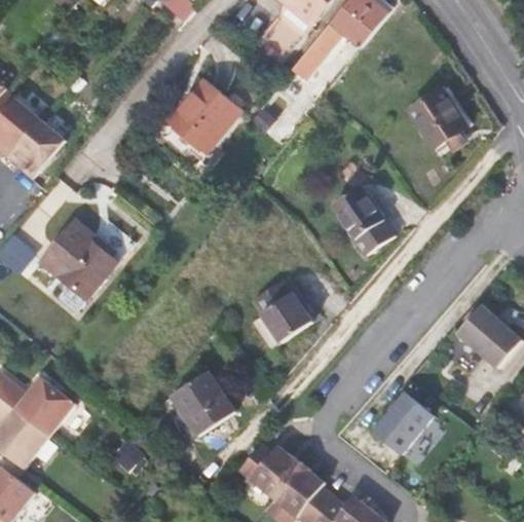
[(167,0),(187,16),(195,6),(188,0),(167,0)]
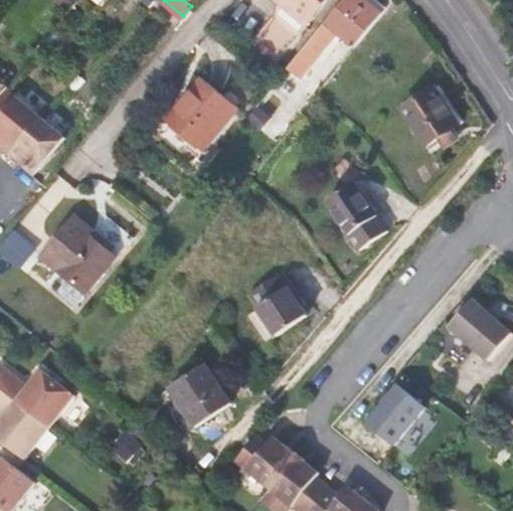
[(271,59),(319,0),(278,0),(282,3),(249,42),(271,59)]
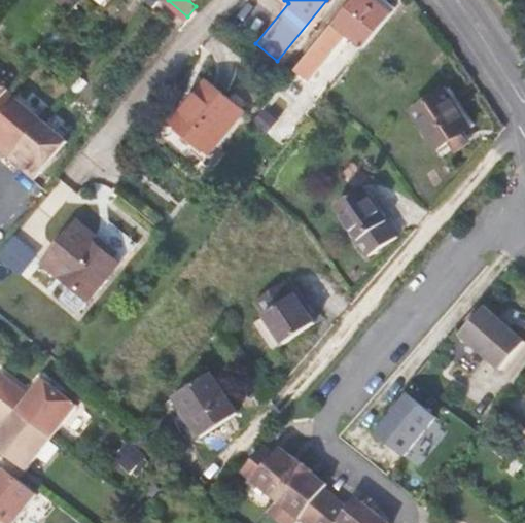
[(359,47),(388,12),(374,0),(346,0),(328,21),(359,47)]
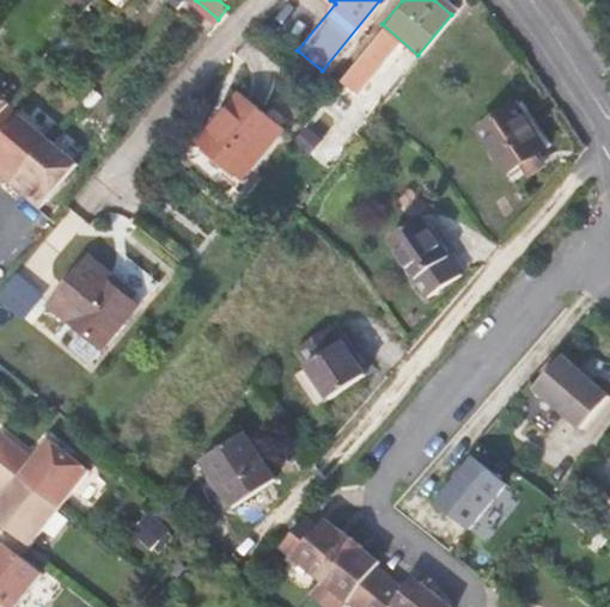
[(355,90),(382,56),(366,44),(340,77),(355,90)]
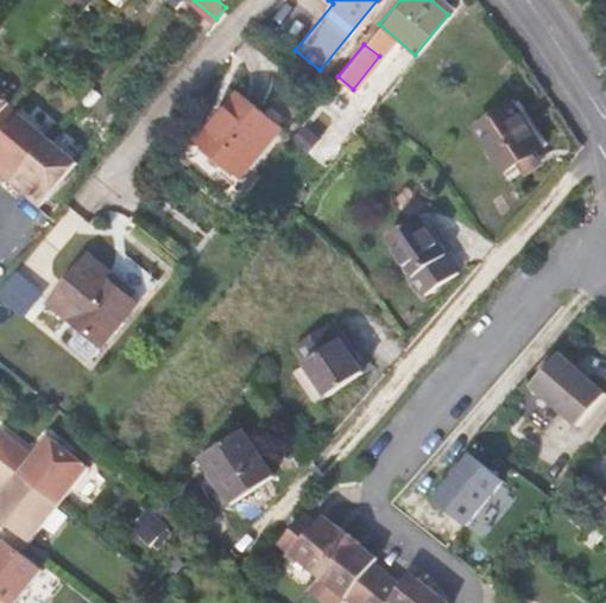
[(499,170),(537,141),(506,99),(468,126),(499,170)]
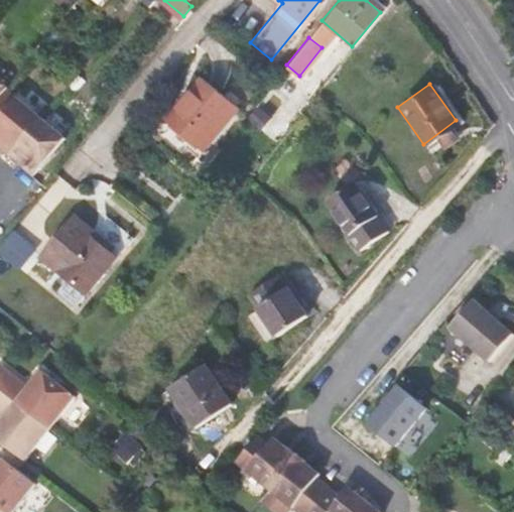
[(2,88),(0,90),(0,105),(1,106),(0,107),(0,146),(14,158),(44,124),(2,88)]
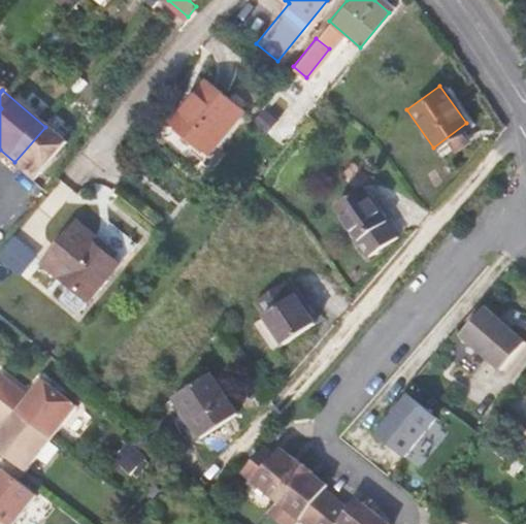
[(171,192),(209,144),(172,113),(133,160),(171,192)]
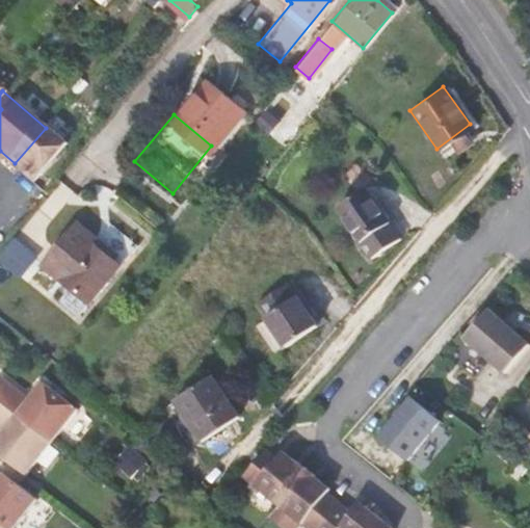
[(18,165),(15,169),(28,180),(60,140),(46,128),(15,163),(18,165)]
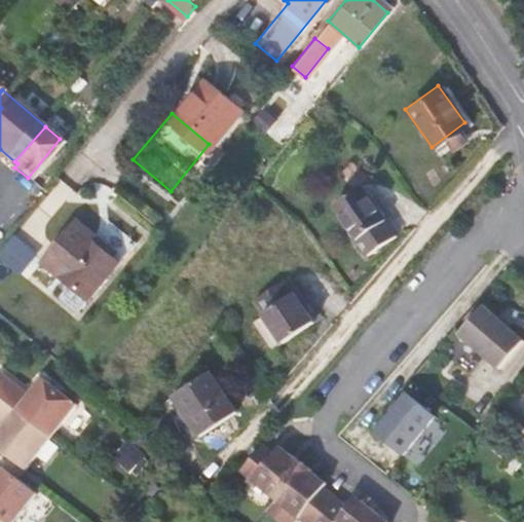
[(396,234),(362,187),(332,209),(367,257),(396,234)]
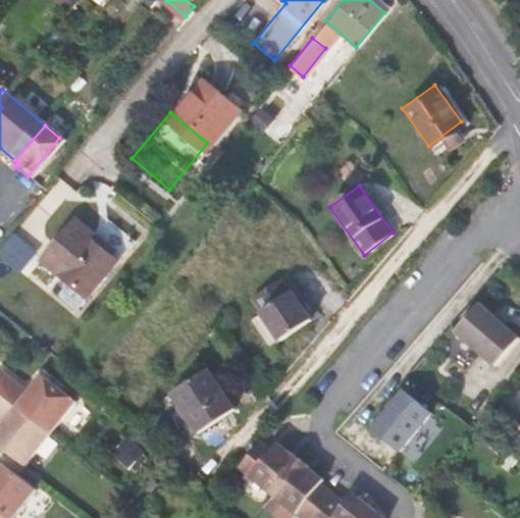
[(113,258),(107,252),(86,235),(90,230),(72,216),(38,260),(83,296),(113,258)]
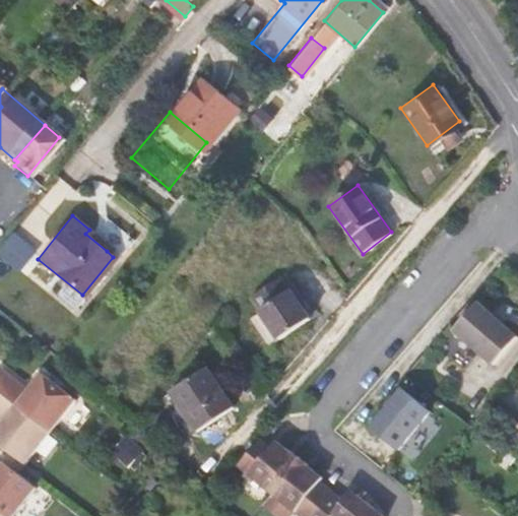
[(13,228),(0,244),(0,249),(20,266),(37,246),(13,228)]
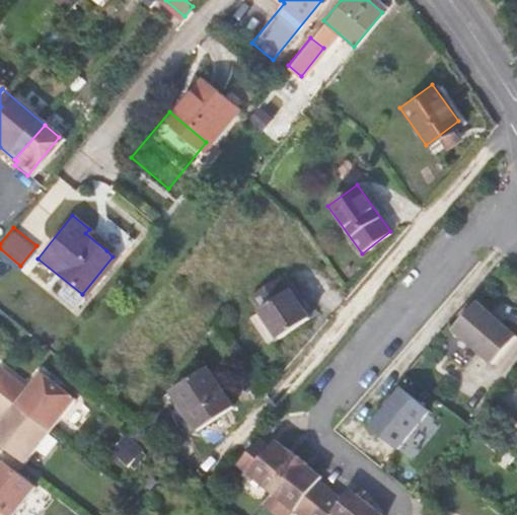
[(106,250),(111,245),(89,229),(85,233),(106,250)]
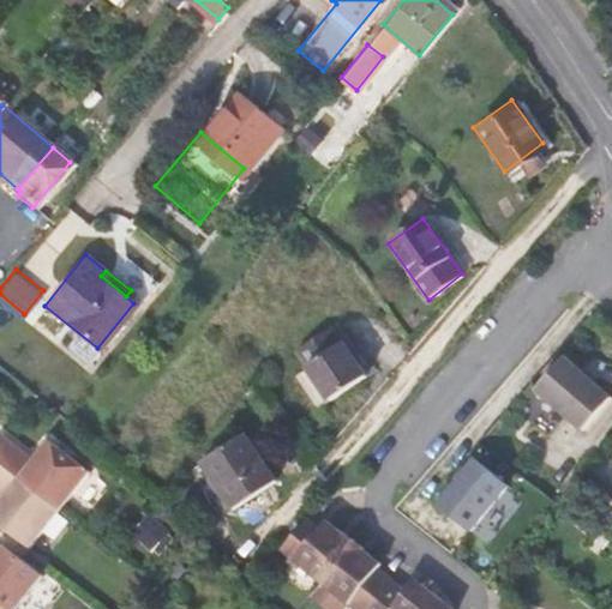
[(295,354),(307,369),(330,402),(367,375),(333,327),(295,354)]
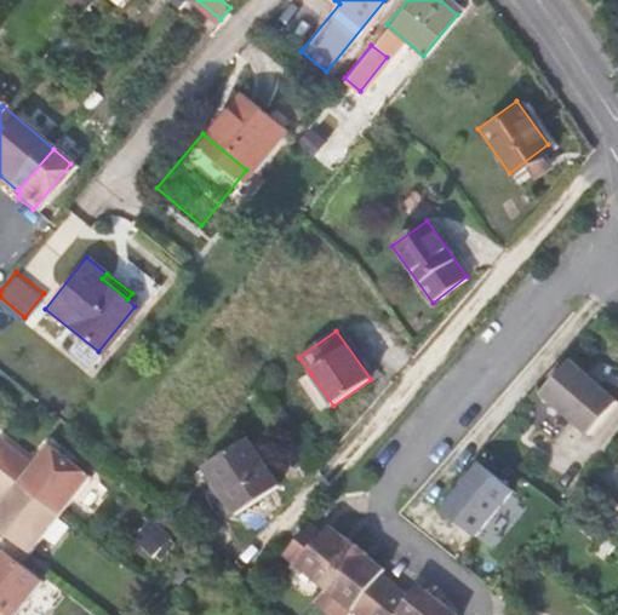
[(564,362),(536,395),(584,436),(612,403),(564,362)]
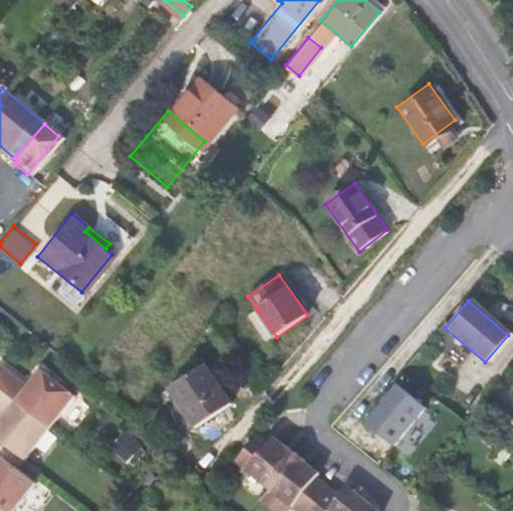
[(267,344),(277,337),(258,310),(246,317),(267,344)]
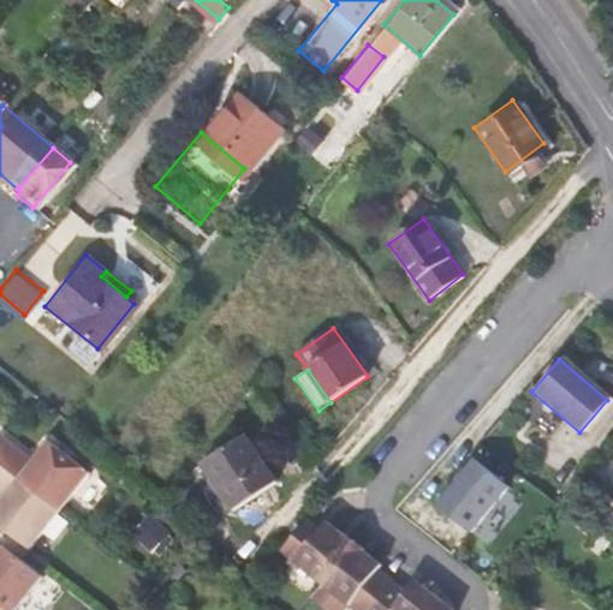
[(233,512),(273,483),(240,437),(201,467),(233,512)]
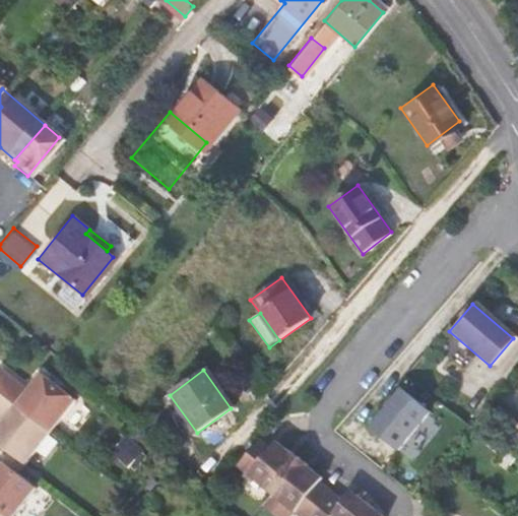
[(0,443),(12,453),(28,464),(78,403),(45,376),(33,392),(6,371),(0,378),(0,415),(7,422),(0,431),(0,443)]
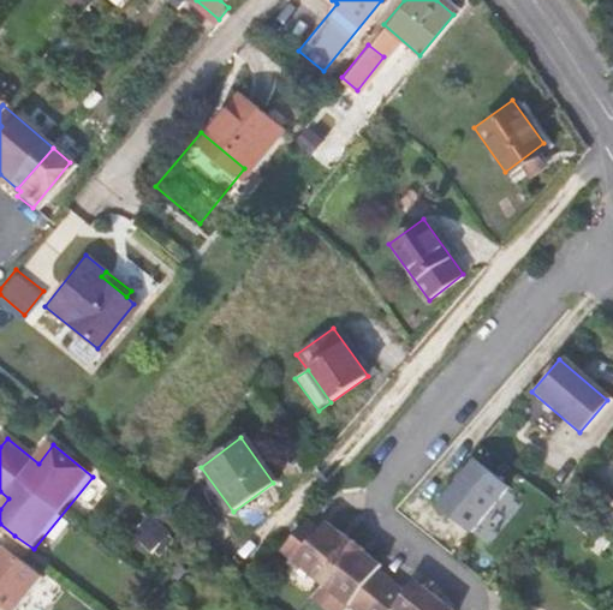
[(469,467),(432,510),(463,538),(500,492),(469,467)]
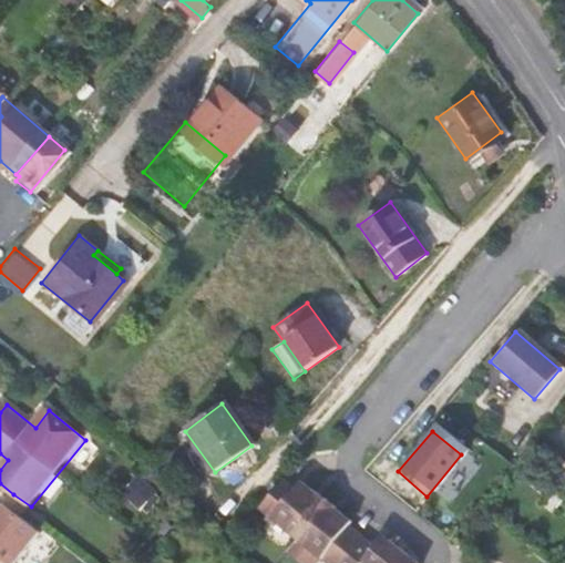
[(439,487),(452,497),(482,457),(469,447),(439,487)]
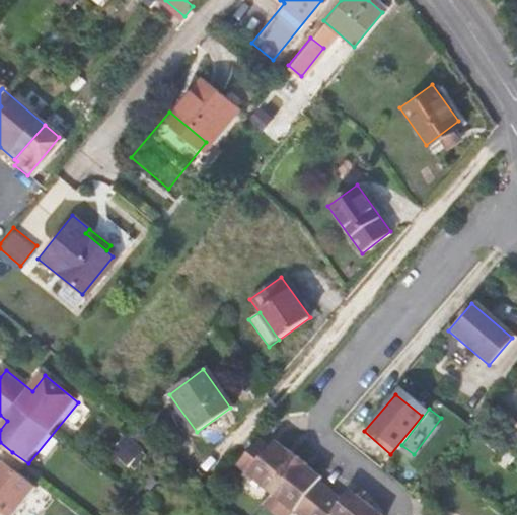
[(266,427),(238,458),(273,487),(299,455),(266,427)]
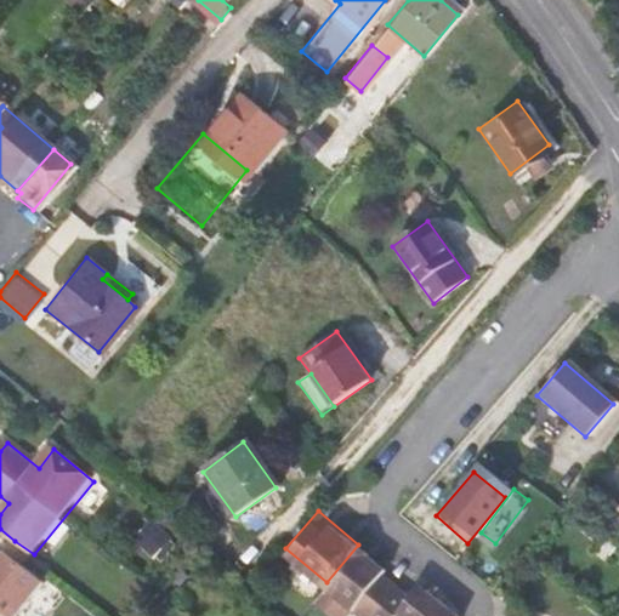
[(23,568),(34,554),(15,541),(5,553),(23,568)]
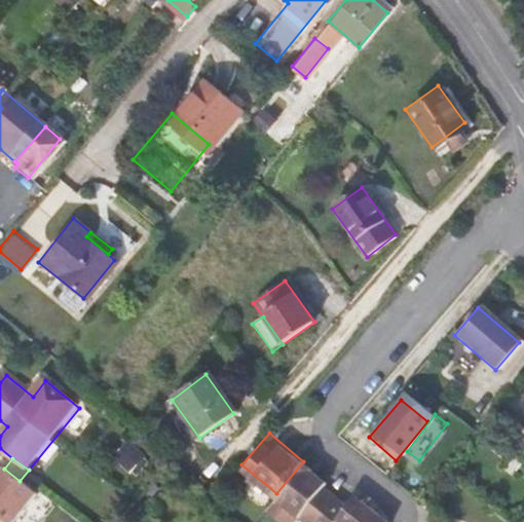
[(276,493),(310,521),(332,494),(320,485),(325,479),(303,461),(276,493)]
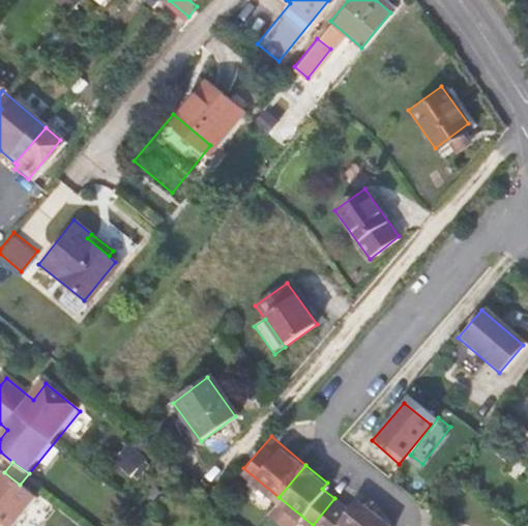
[(0,525),(13,525),(36,500),(20,485),(4,472),(0,477),(0,525)]
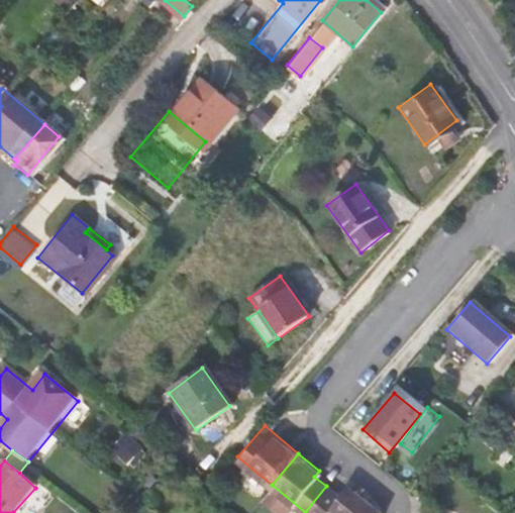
[(337,496),(326,486),(305,512),(323,512),(328,508),(334,512),(378,512),(380,510),(347,484),(337,496)]
